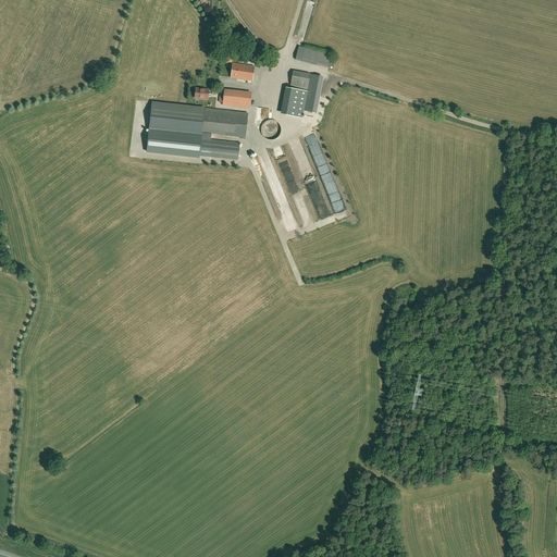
[(299,47),(297,61),(323,65),(323,64),(329,65),(327,67),(331,69),(334,52),(299,47)]
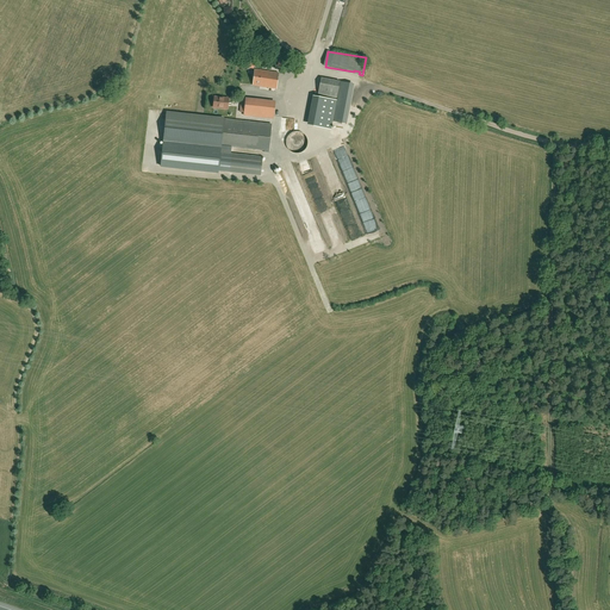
[(277,89),(279,73),(255,69),(253,86),(277,89)]
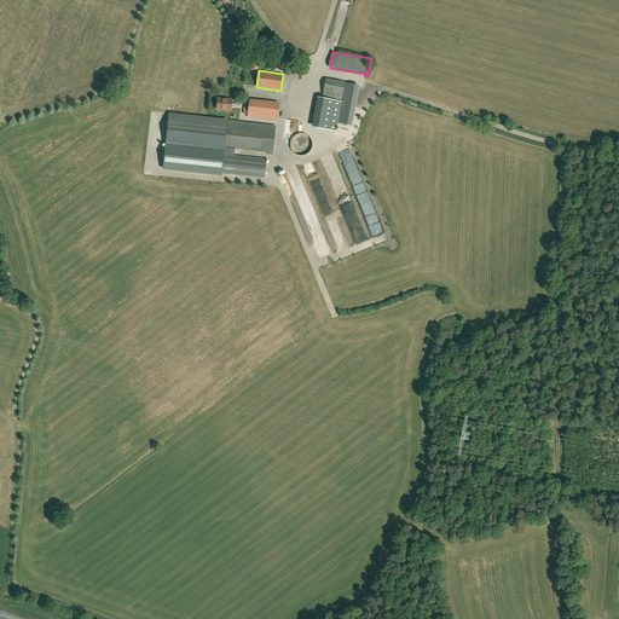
[(325,79),(322,97),(324,97),(342,100),(343,92),(334,90),(335,81),(325,79)]
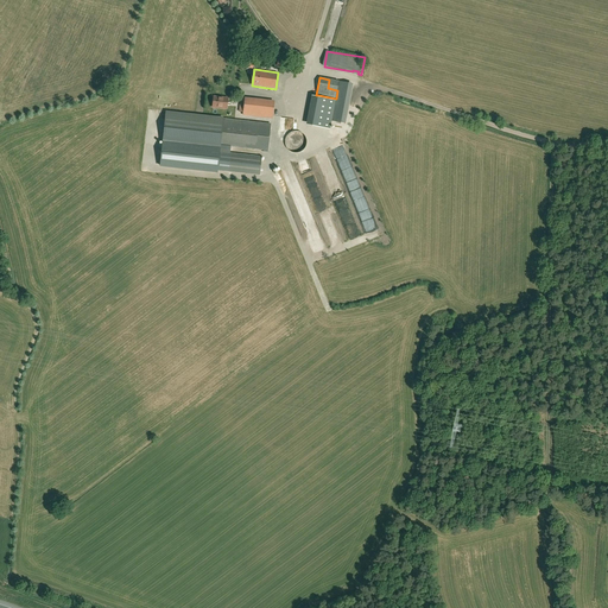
[(213,107),(227,108),(228,97),(214,96),(213,107)]
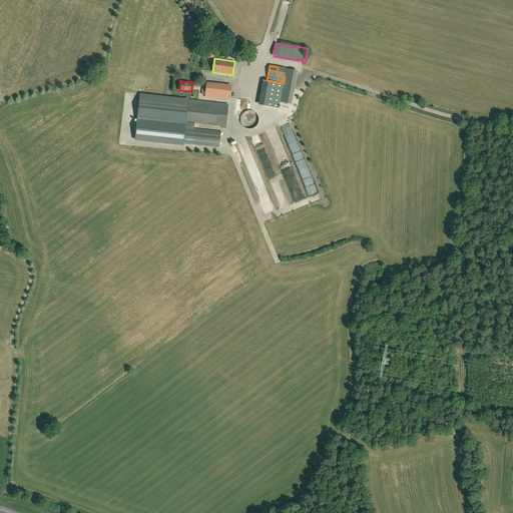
[(204,97),(230,99),(231,85),(206,82),(206,83),(205,89),(204,97)]
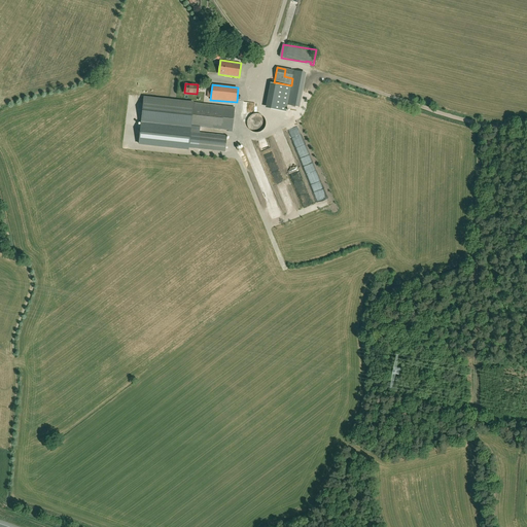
[(264,110),(284,113),(289,89),(269,85),(264,110)]
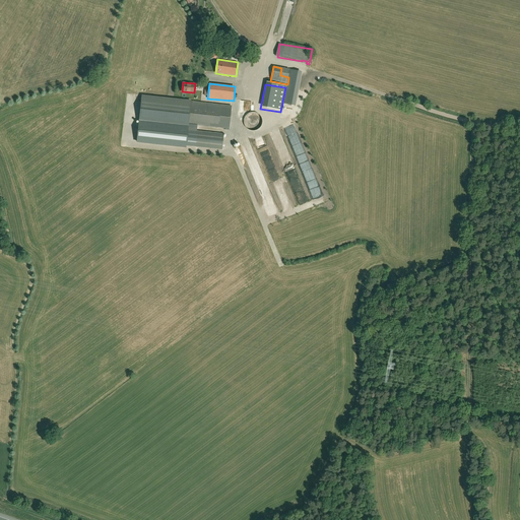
[(142,95),(139,121),(188,126),(188,124),(229,129),(232,106),(191,102),(142,95)]
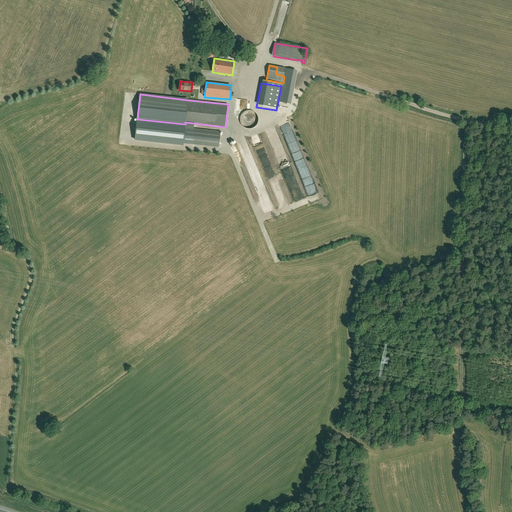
[(241,115),(240,117),(240,120),(240,123),(242,125),(244,127),(246,128),(249,129),(251,128),(254,127),(256,126),(258,123),(258,121),(258,118),(257,115),(256,113),(253,111),(251,110),(248,110),(245,111),(243,112),(241,115)]
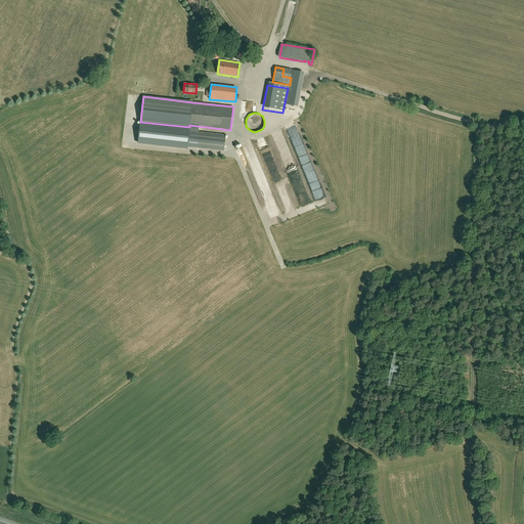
[(140,122),(138,142),(187,148),(187,146),(197,147),(198,132),(189,131),(189,127),(140,122)]
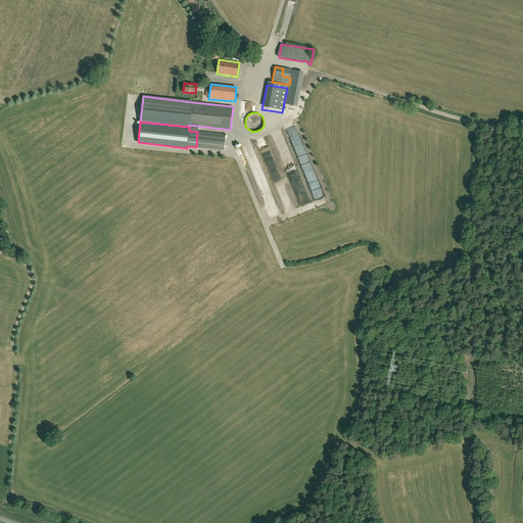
[(197,132),(196,147),(224,150),(225,135),(197,132)]
